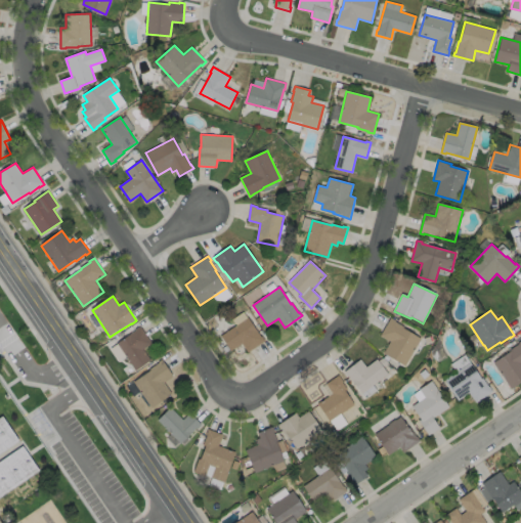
[(248,318),(261,337),(262,337),(265,341),(249,353),(243,344),(231,351),(221,337),(248,318)]
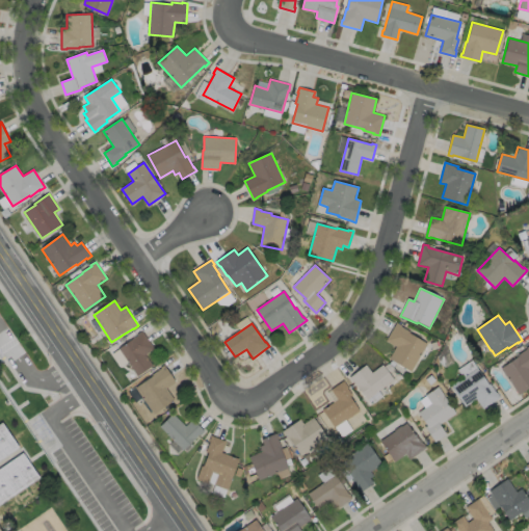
[(427,344),(411,372),(390,359),(396,347),(386,341),(397,323),(402,326),(401,327),(411,333),(410,334),(427,344)]
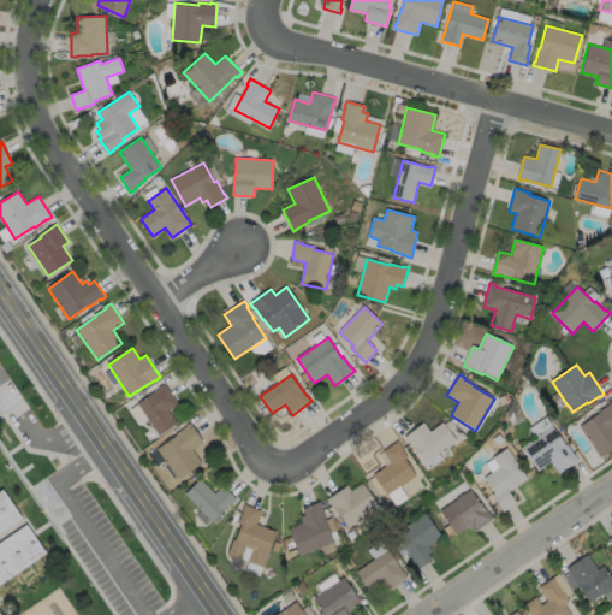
[(178,424),(160,437),(138,404),(161,389),(160,388),(166,384),(179,404),(168,412),(178,424)]
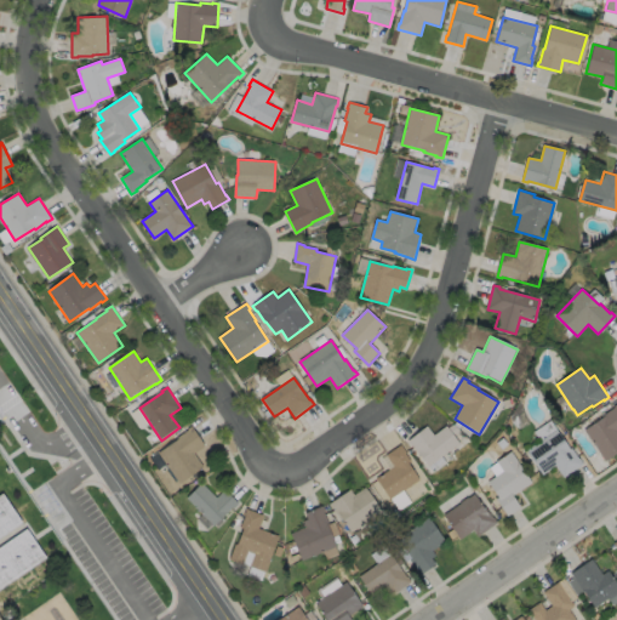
[(616,453),(606,461),(586,430),(605,416),(604,415),(615,408),(615,407),(616,405),(616,453)]
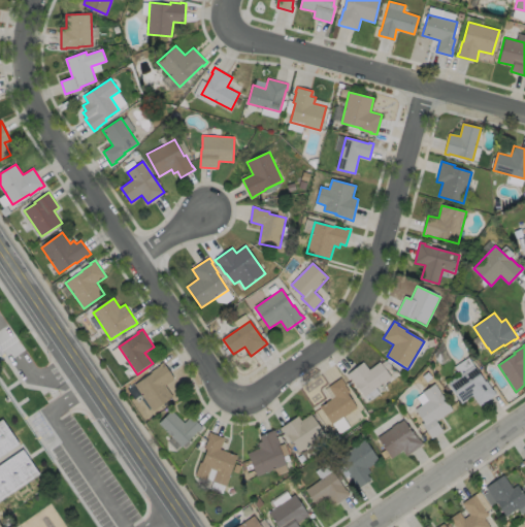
[(363,362),(369,370),(380,362),(391,377),(365,397),(351,379),(350,380),(347,375),(363,362)]
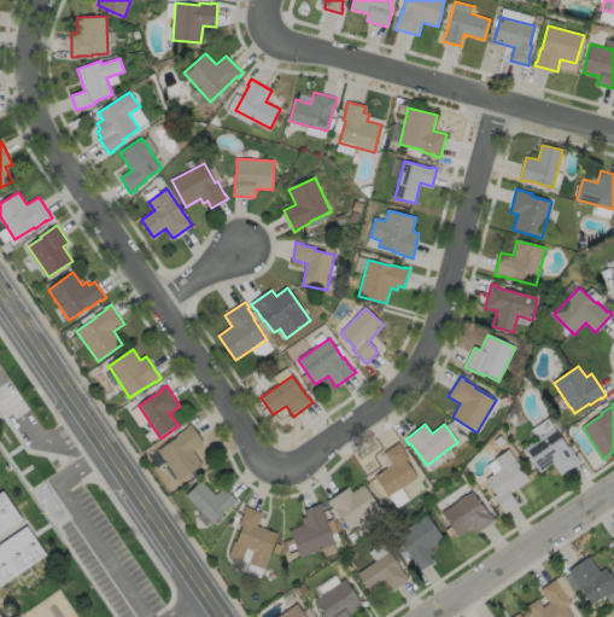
[(204,466),(180,482),(159,452),(179,438),(177,436),(188,429),(187,428),(192,425),(205,444),(194,452),(204,466)]
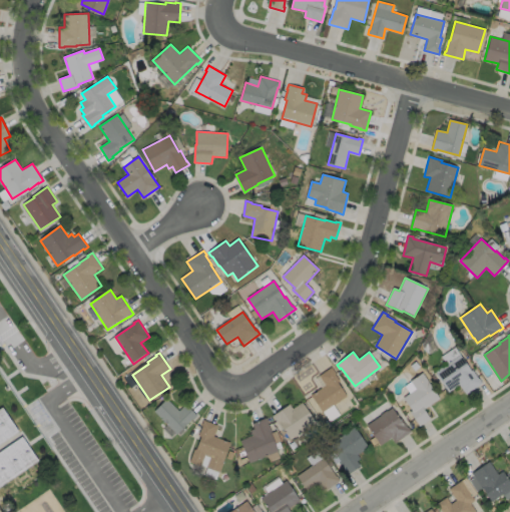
[(461,355),(471,371),(473,370),(479,379),(480,378),(483,383),(455,402),(435,372),(461,355)]
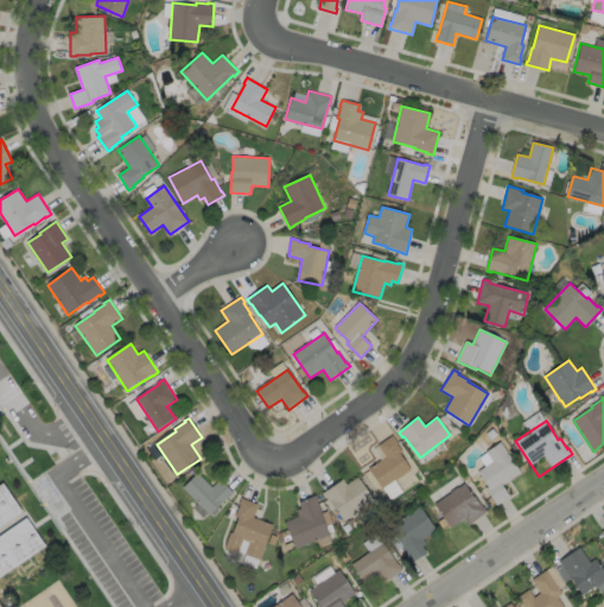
[(411,470),(382,489),(368,469),(386,457),(377,446),(393,436),(398,443),(396,444),(402,453),(400,454),(411,470)]
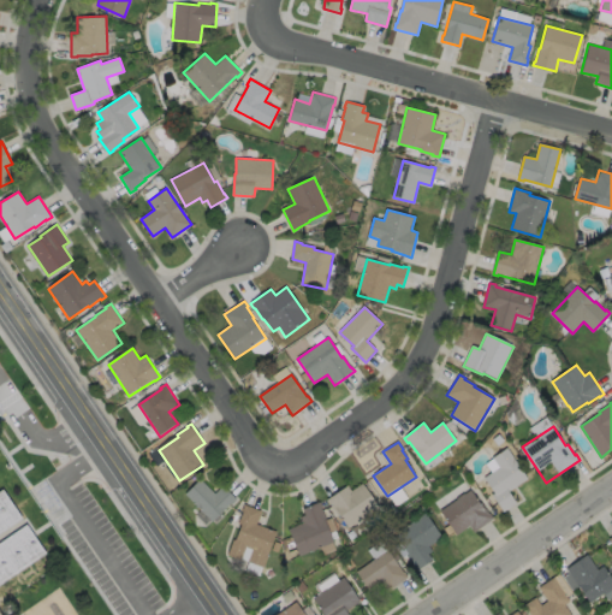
[(517,503),(504,512),(493,495),(495,494),(485,478),(500,467),(493,457),(507,448),(528,478),(510,491),(517,503)]
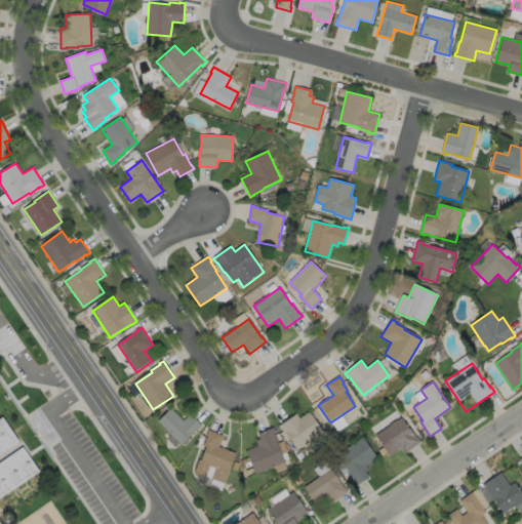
[(172,409),(184,421),(191,414),(202,426),(199,430),(198,429),(182,445),(159,421),(172,409)]
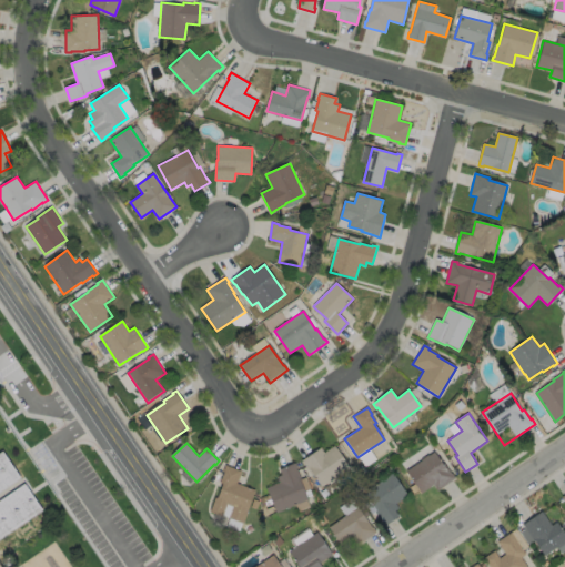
[(334,446),(350,468),(321,487),(313,476),(312,476),(305,466),(304,466),(301,462),(321,448),(324,453),(334,446)]
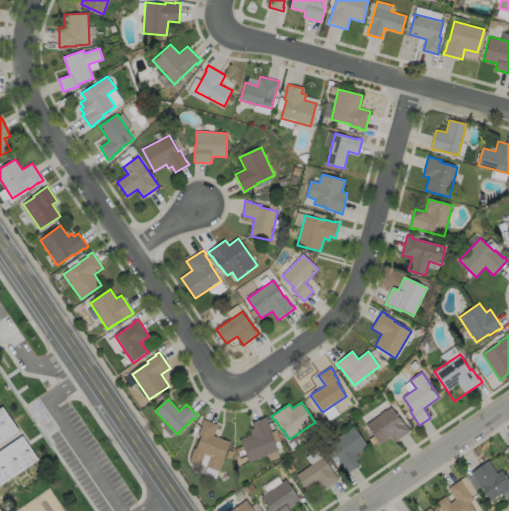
[(392,406),(400,418),(401,418),(407,426),(408,426),(411,430),(395,442),(391,437),(380,444),(367,424),(381,414),(380,413),(386,409),(387,410),(392,406)]
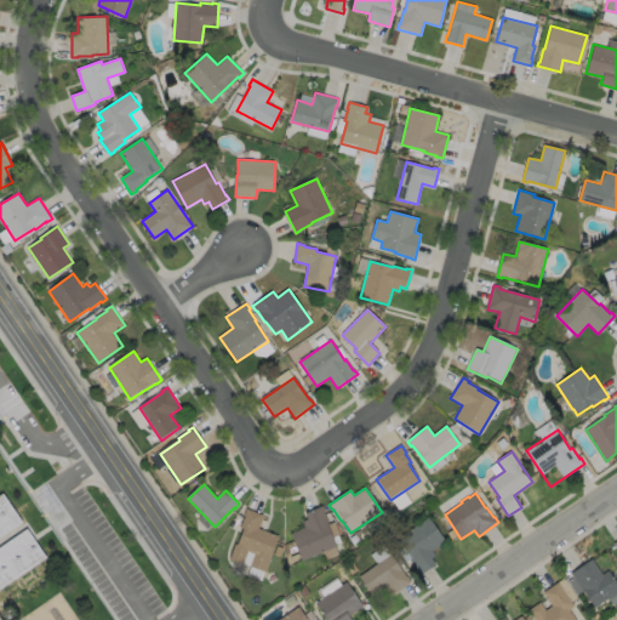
[(0,502),(10,496),(30,524),(0,545),(0,502)]
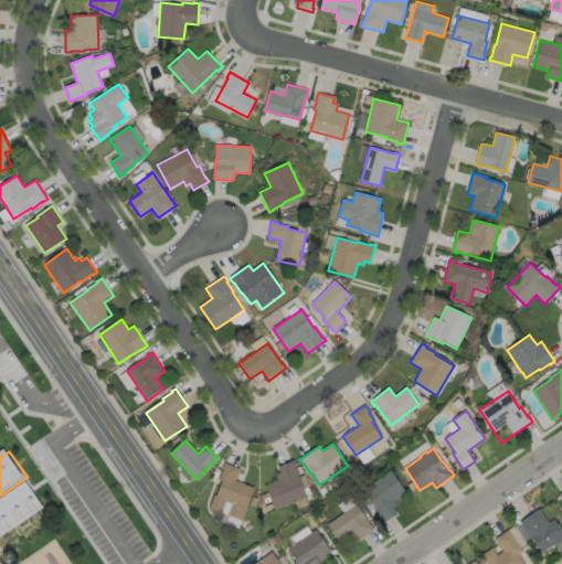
[(307,498),(276,510),(266,486),(279,480),(277,475),(282,472),(278,467),(295,460),(297,466),(296,466),(300,477),(299,478),(307,498)]
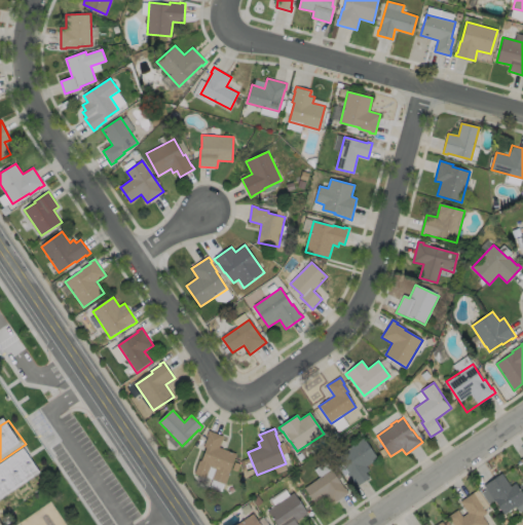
[(237,454),(225,484),(213,480),(217,470),(211,467),(207,479),(195,475),(200,460),(201,461),(207,448),(204,447),(209,437),(208,436),(210,430),(224,437),(220,448),(237,454)]
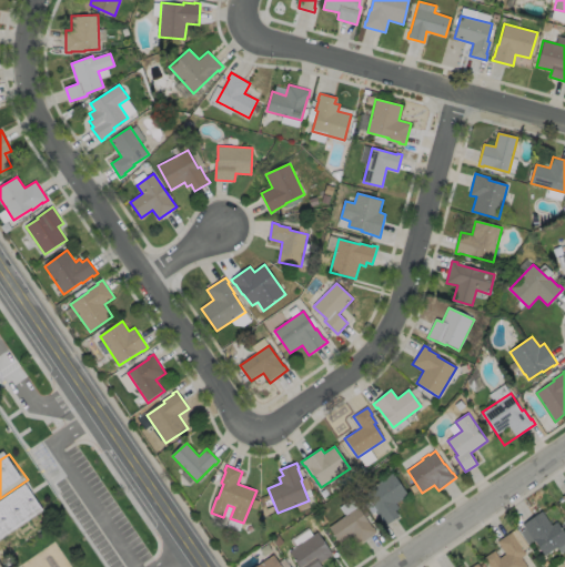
[(400,515),(387,524),(365,492),(394,473),(409,495),(396,503),(400,507),(396,510),(400,515)]
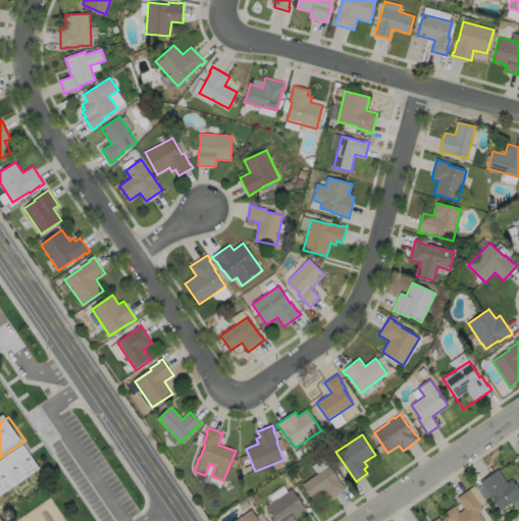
[(0,465),(0,501),(43,469),(27,447),(0,465)]
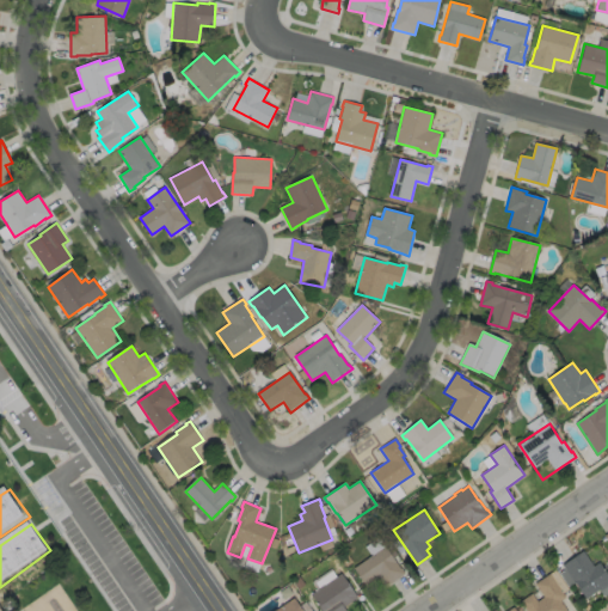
[(386,545),(401,568),(401,567),(406,573),(386,587),(379,576),(367,586),(355,568),(386,545)]
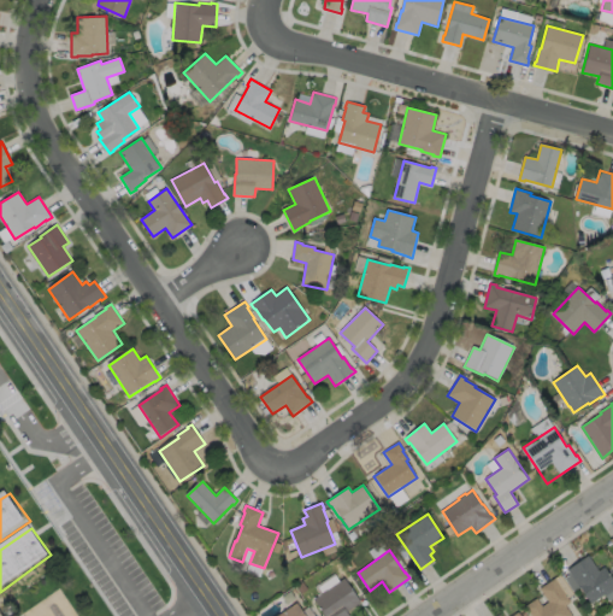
[(589,555),(600,570),(606,567),(612,576),(612,591),(607,596),(606,594),(591,604),(569,570),(589,555)]
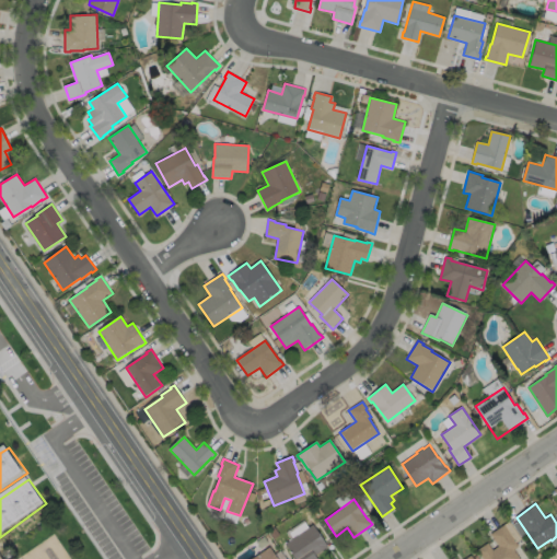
[(294,558),(293,557),(294,556),(286,543),(313,524),(328,546),(315,555),(317,558),(294,558)]
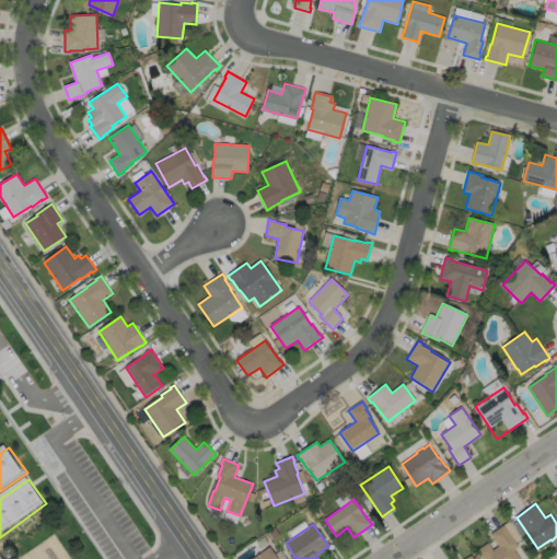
[(514,549),(521,558),(484,558),(478,549),(488,543),(494,549),(499,546),(491,534),(505,524),(520,546),(514,549)]
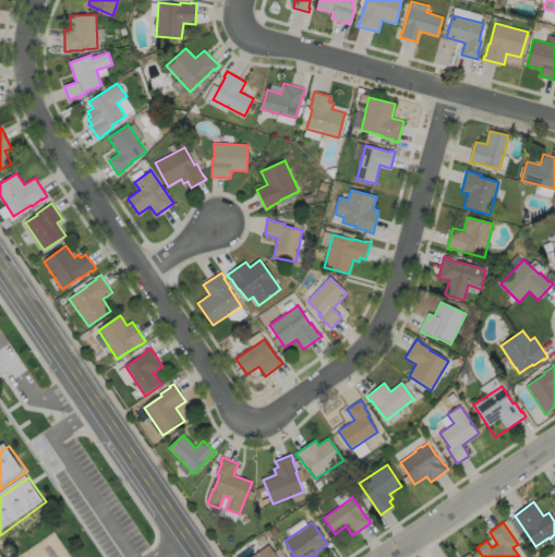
[(250,556),(268,544),(276,556),(250,556)]
